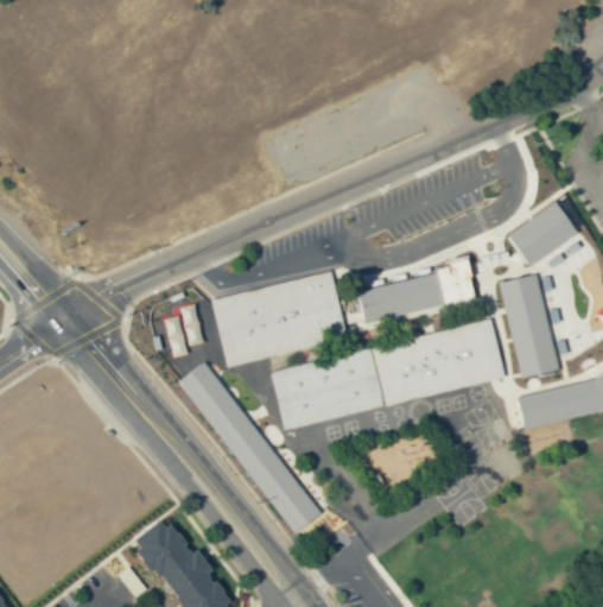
[(512,235),(533,267),(582,234),(559,203),(512,235)]
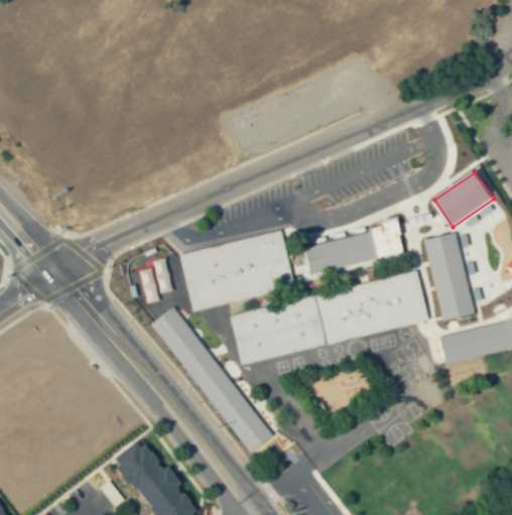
[(408,256),(401,222),(372,228),(373,234),(308,247),(313,274),(408,256)]
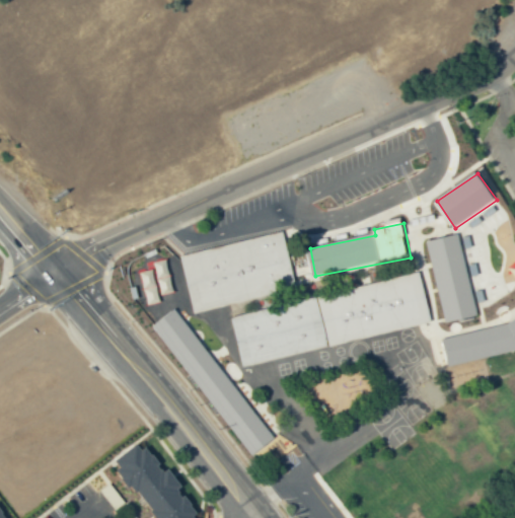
[(179,255),(282,231),(296,289),(194,313),(179,255)]
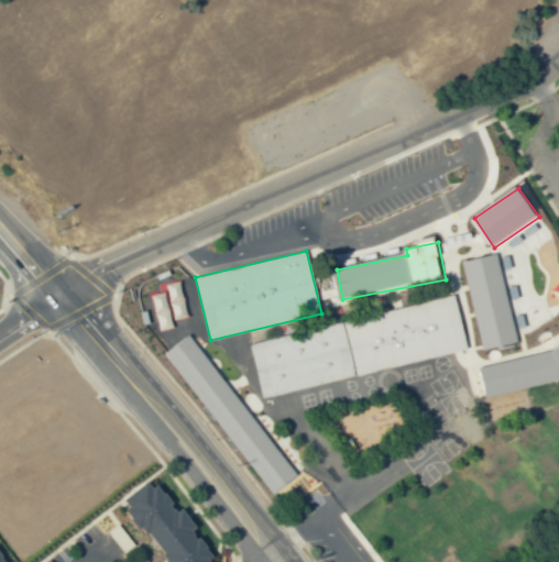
[(522,344),(502,254),(467,262),(486,352),(522,344)]
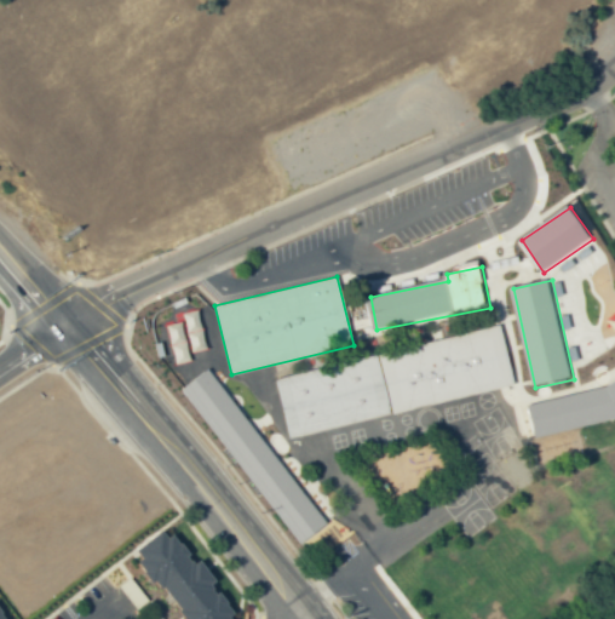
[(499,325),(378,354),(392,414),(515,384),(499,325)]
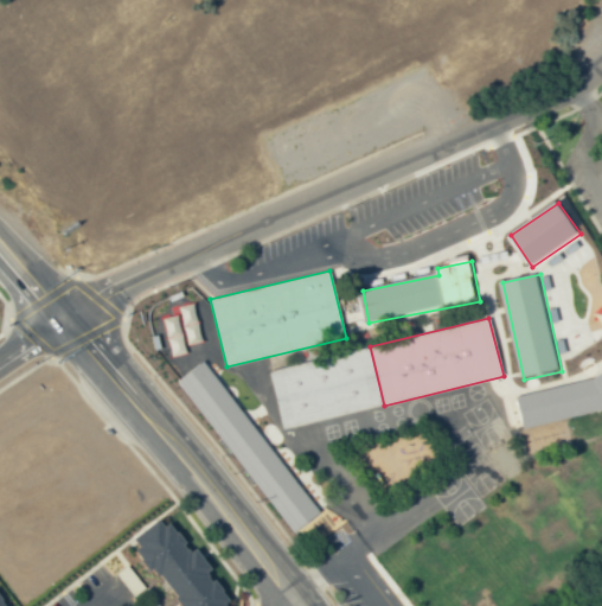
[(269,371),(369,346),(383,406),(283,431),(269,371)]
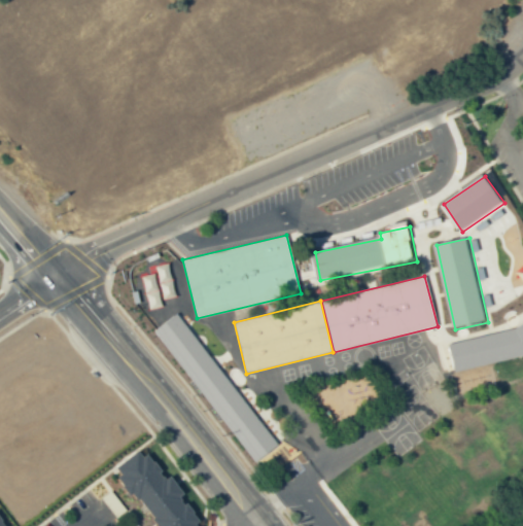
[(522,325),(452,342),(458,371),(522,355),(522,325)]
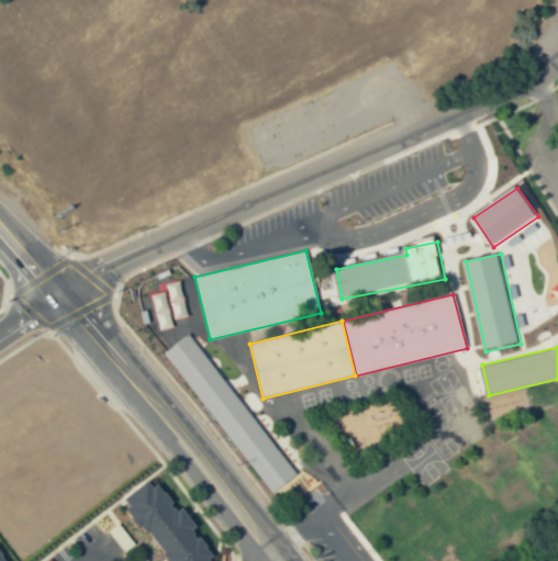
[(280,434),(223,358),(196,379),(253,455),(280,434)]
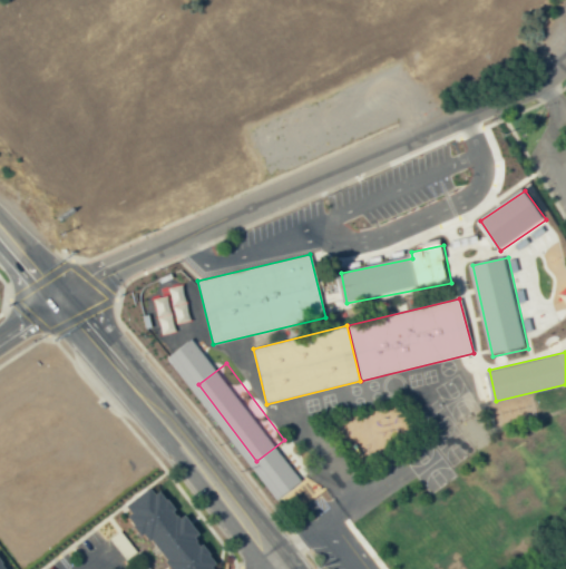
[(291,516),(319,497),(289,450),(261,468),(291,516)]
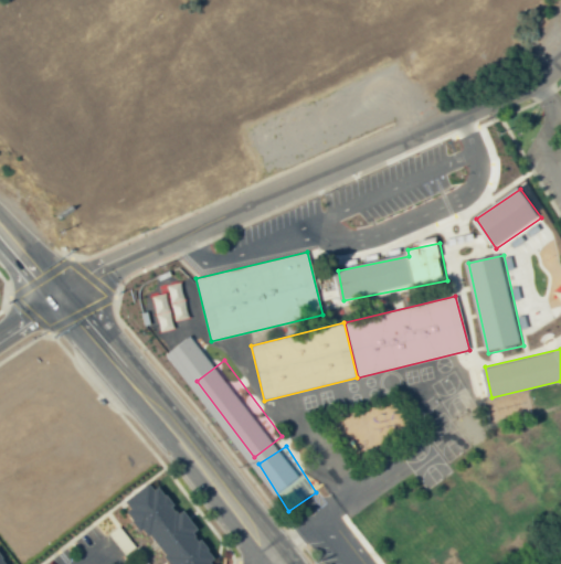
[(209,563),(199,543),(198,542),(189,524),(181,517),(177,509),(170,512),(167,506),(146,482),(137,486),(126,497),(117,501),(127,521),(155,551),(161,563),(209,563)]
